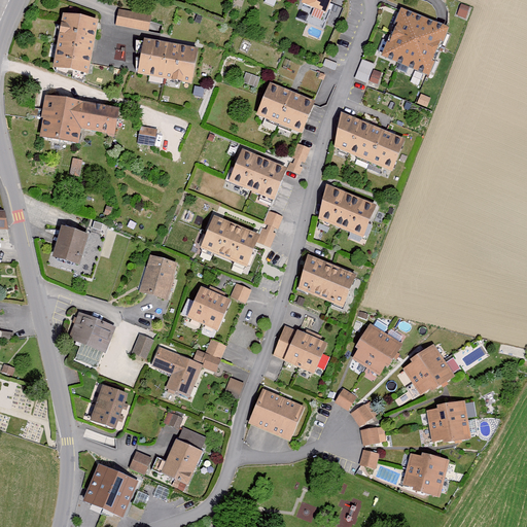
[(331,0),(304,0),(302,6),(325,15),(331,0)]
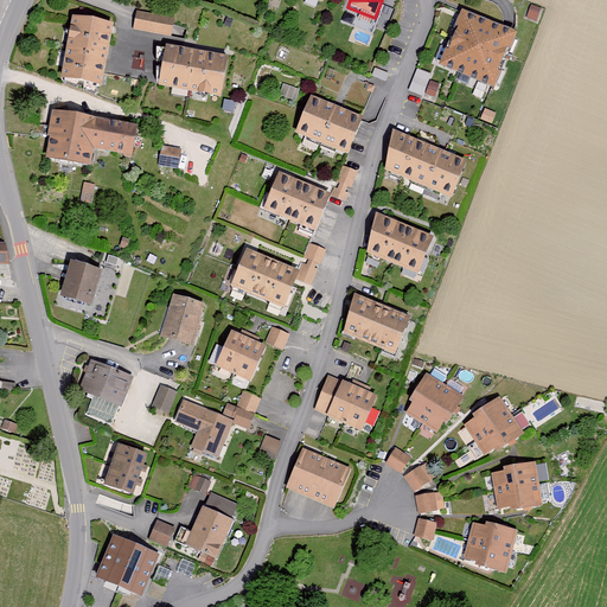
[(531,6),(526,18),(537,23),(542,10),(531,6)]
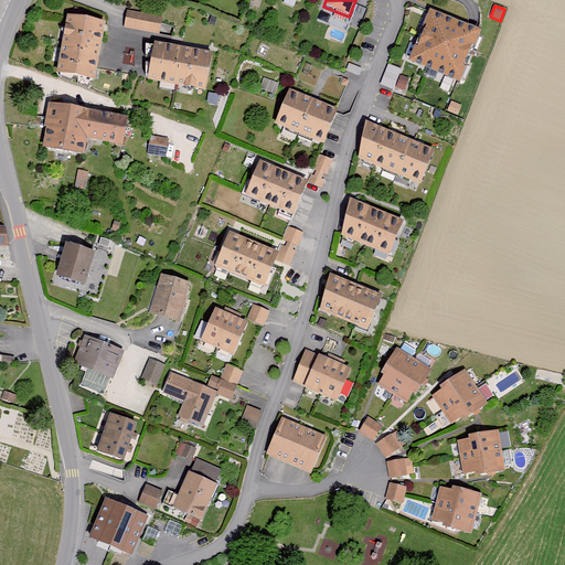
[(163,20),(127,12),(124,28),(160,35),(163,20)]
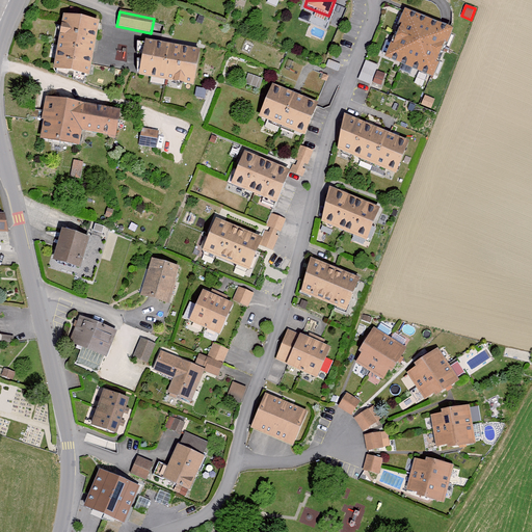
[(99,23),(65,18),(56,73),(89,79),(99,23)]
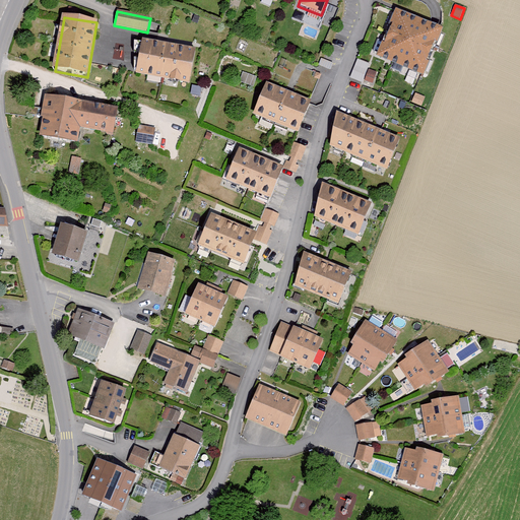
[(441,36),(396,17),(380,59),(425,77),(441,36)]
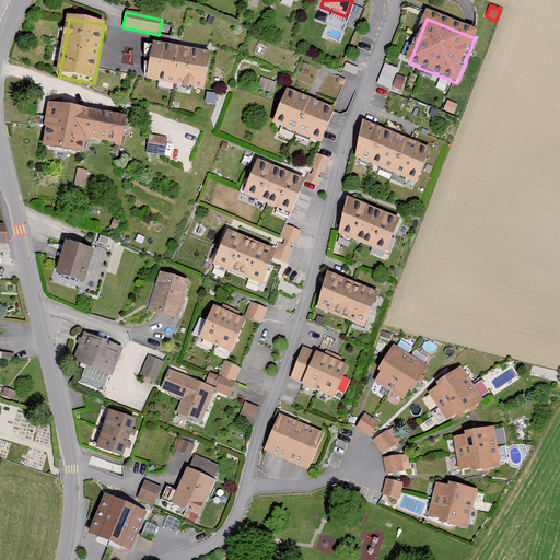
[(210,58),(153,48),(147,81),(203,92),(210,58)]
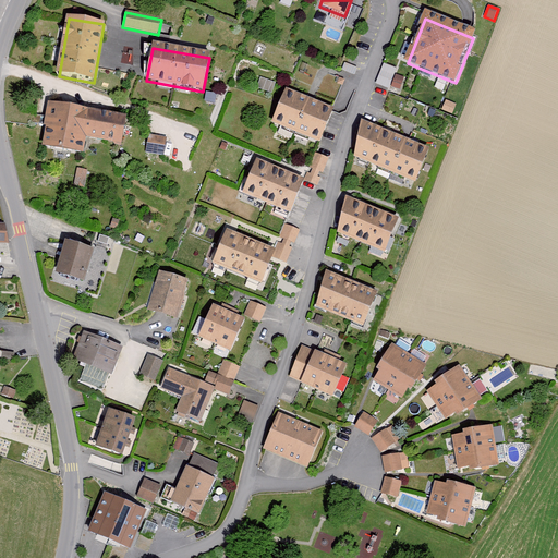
[(384,65),(376,85),(389,91),(390,87),(400,91),(404,79),(395,74),(397,70),(384,65)]
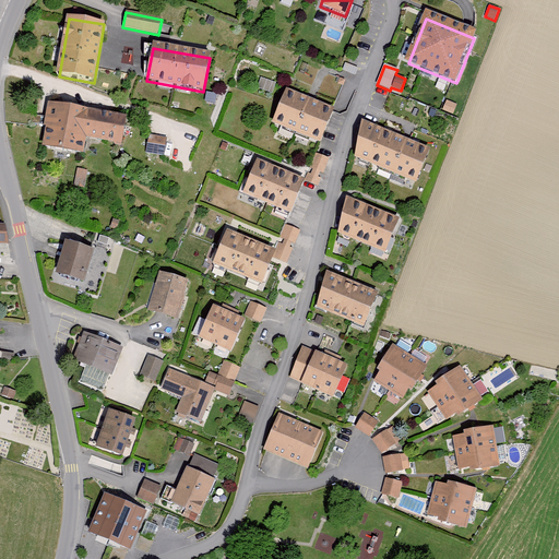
[(334,106),(286,87),(273,118),(321,138),(334,106)]
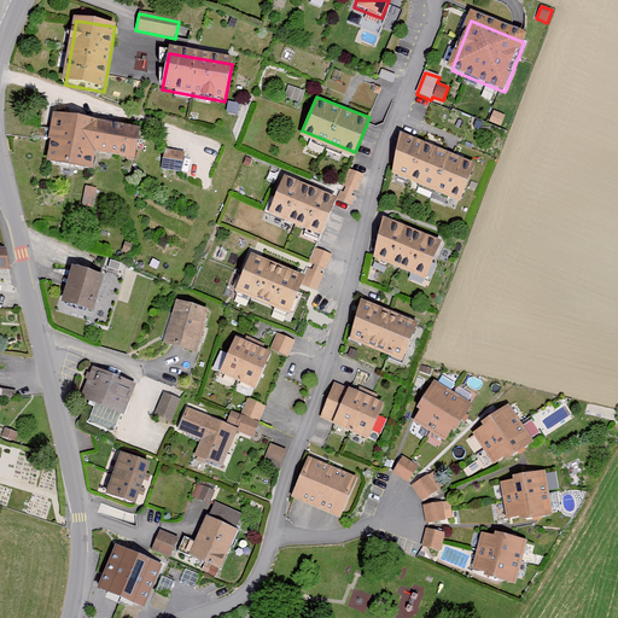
[(494,114),(489,122),(501,127),(505,118),(494,114)]
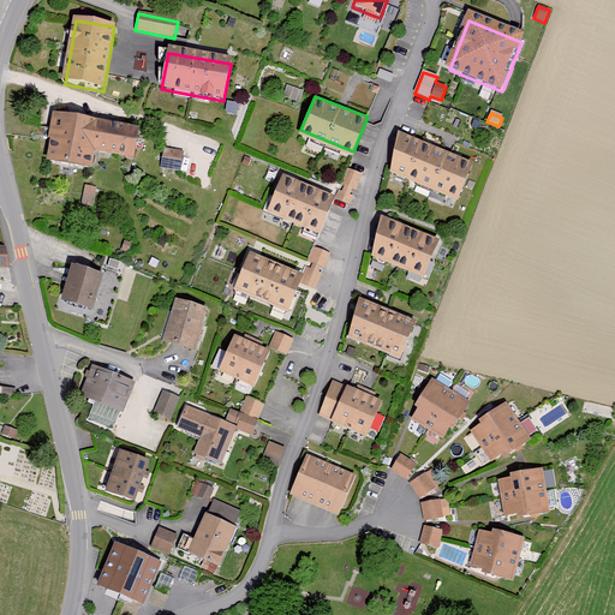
[(139,129),(58,115),(49,165),(91,172),(94,155),(133,162),(139,129)]
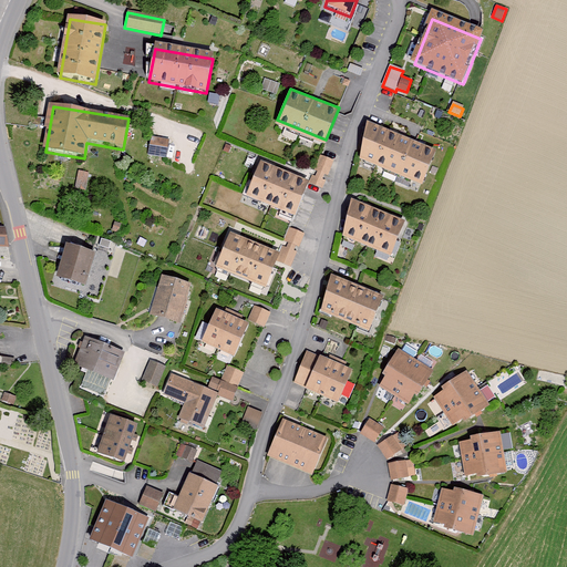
[(435,147),(368,120),(360,155),(422,179),(435,147)]
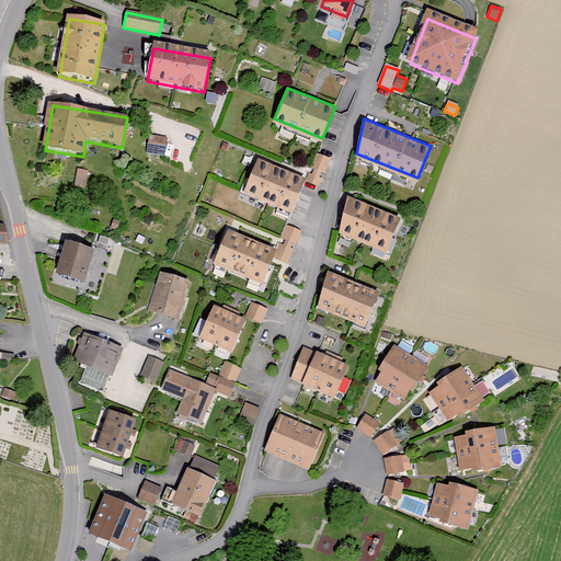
[(150,136),(146,155),(164,158),(168,139),(150,136)]
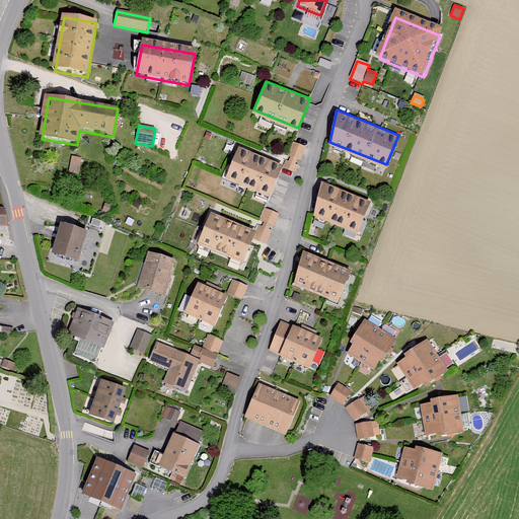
[(306,146),(293,141),(283,166),(295,171),(306,146)]
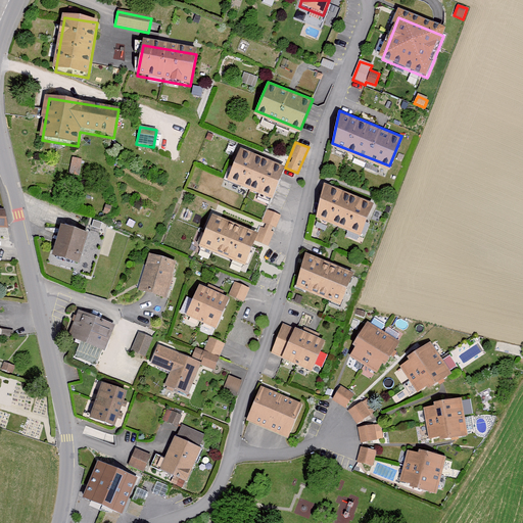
[(284,167),(241,147),(239,151),(236,158),(228,177),(271,196),(279,178),(282,171),(284,167)]
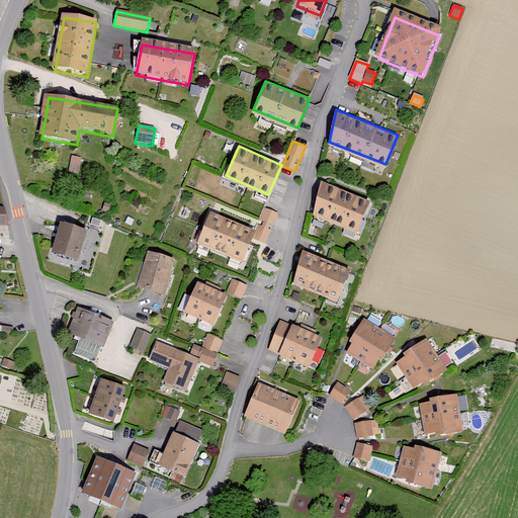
[(72,158),(69,172),(78,174),(82,160),(72,158)]
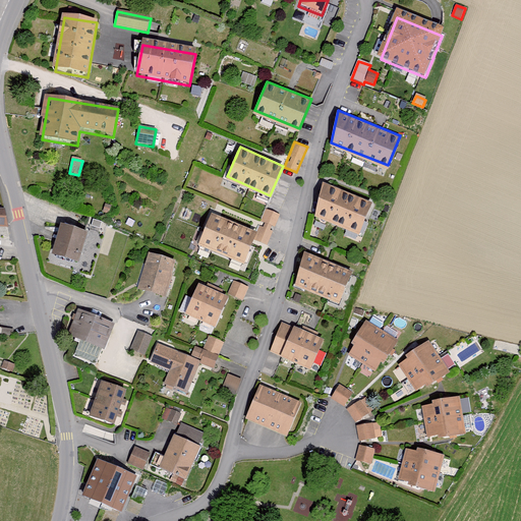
[(371,201),(323,182),(314,215),(360,232),(371,201)]
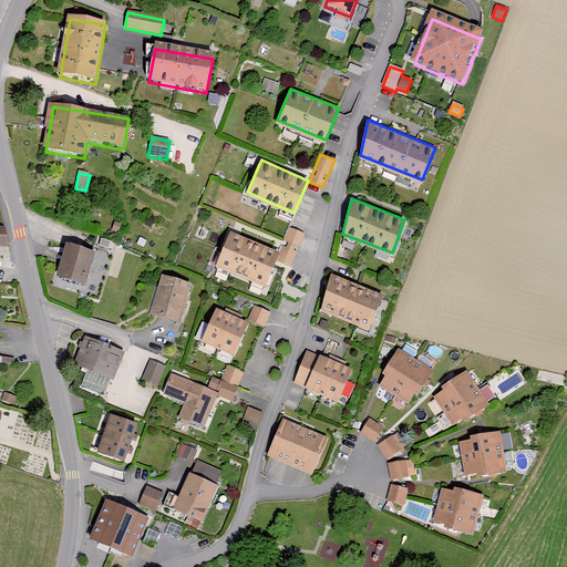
[(305,233),(290,226),(276,259),(291,266),(305,233)]
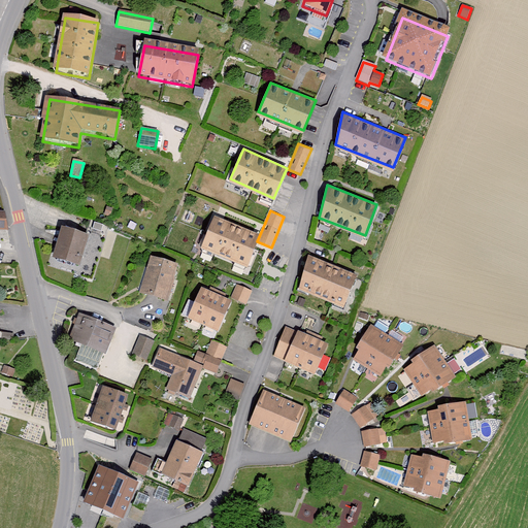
[(259,234),(216,215),(213,219),(210,227),(202,244),(245,264),(255,244),(258,238),(259,234)]
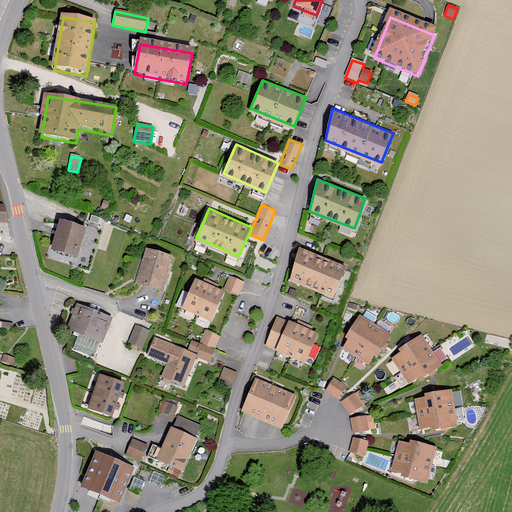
[(92,214),(90,221),(98,223),(100,216),(92,214)]
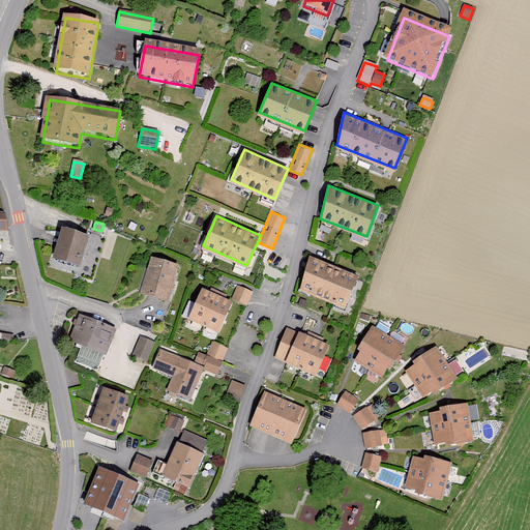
[(89,233),(62,225),(54,256),(80,263),(89,233)]
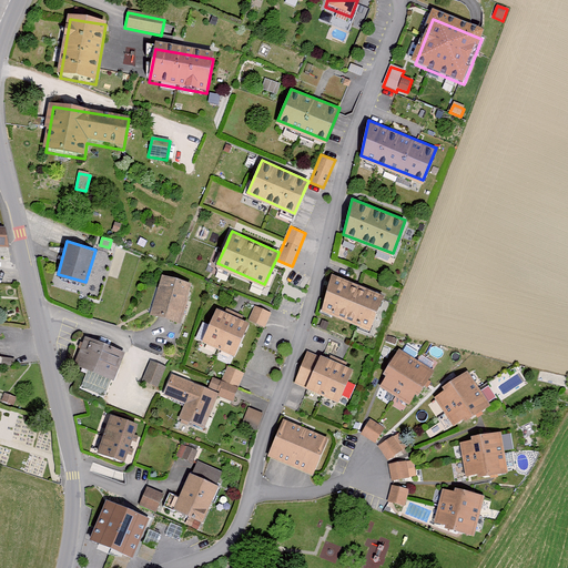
[(191,283),(163,274),(152,312),(180,321),(191,283)]
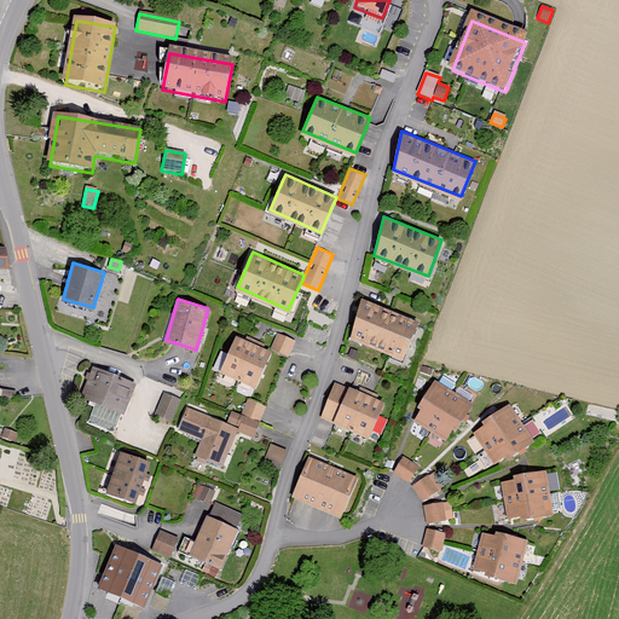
[(381,307),(362,299),(351,335),(404,357),(418,324),(399,316),(391,311),(381,307)]
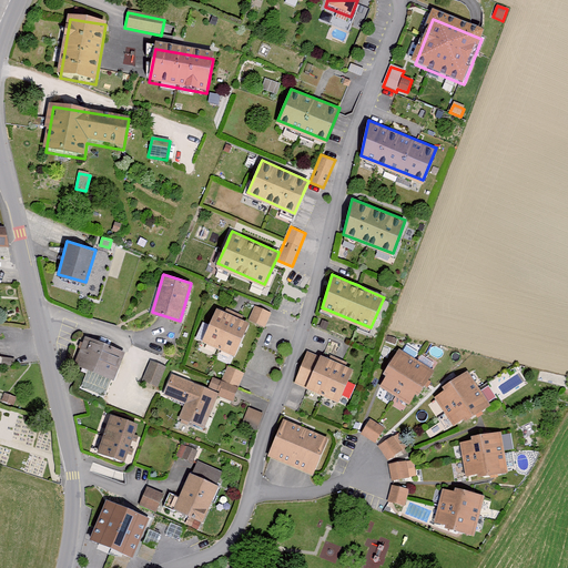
[(272,312),(255,305),(249,320),(265,326),(272,312)]
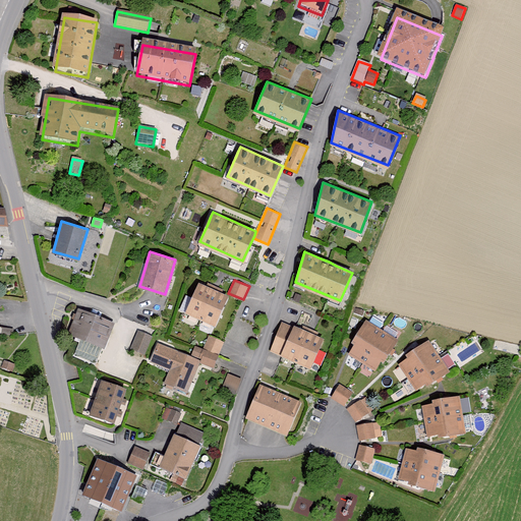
[(212,288),(200,284),(187,314),(215,327),(228,295),(219,292),(212,288)]
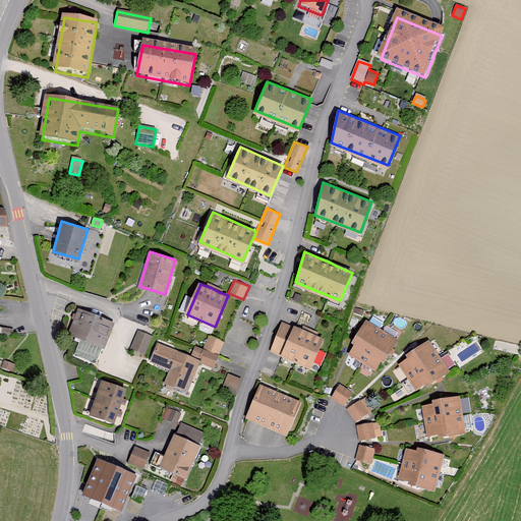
[(77,308),(67,333),(106,347),(114,323),(77,308)]
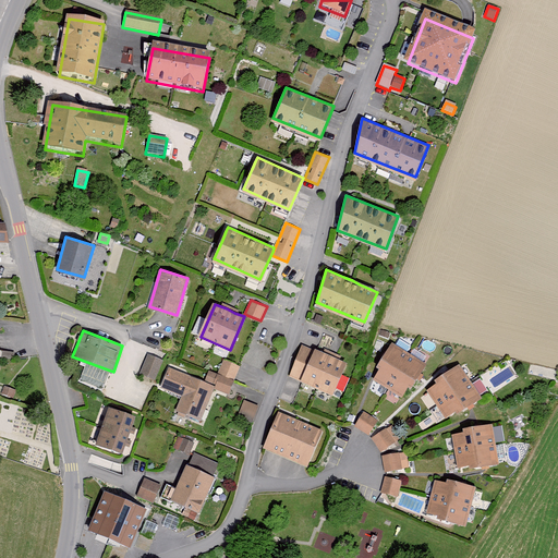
[(426,363),(391,341),(385,352),(376,365),(379,367),(374,376),(403,393),(409,385),(412,386),(419,375),(426,363)]
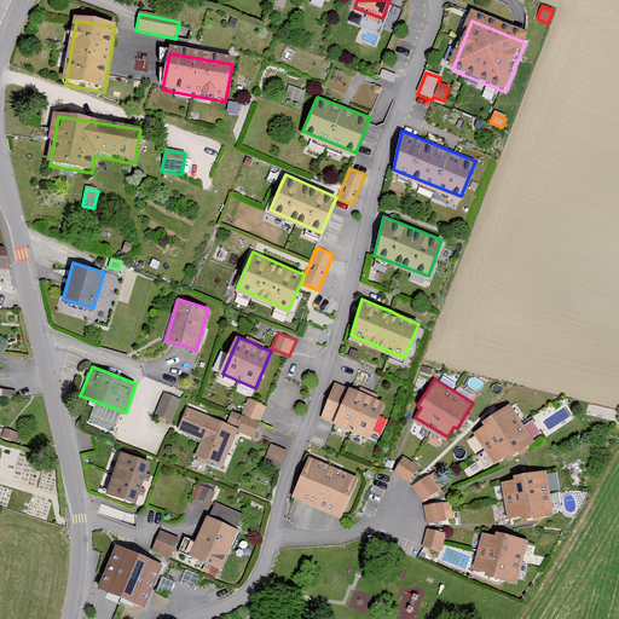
[(360,392),(335,382),(320,418),(369,439),(385,403),(374,398),(360,392)]
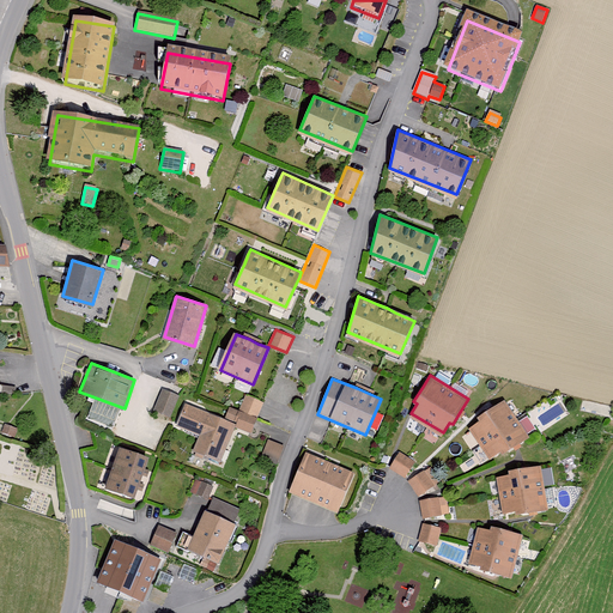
[(180,395),(163,388),(153,410),(170,417),(180,395)]
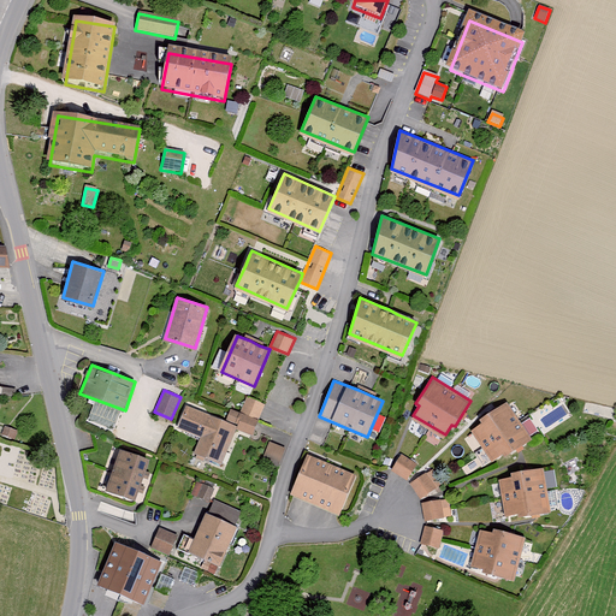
[(265,404),(248,397),(242,413),(260,419),(265,404)]
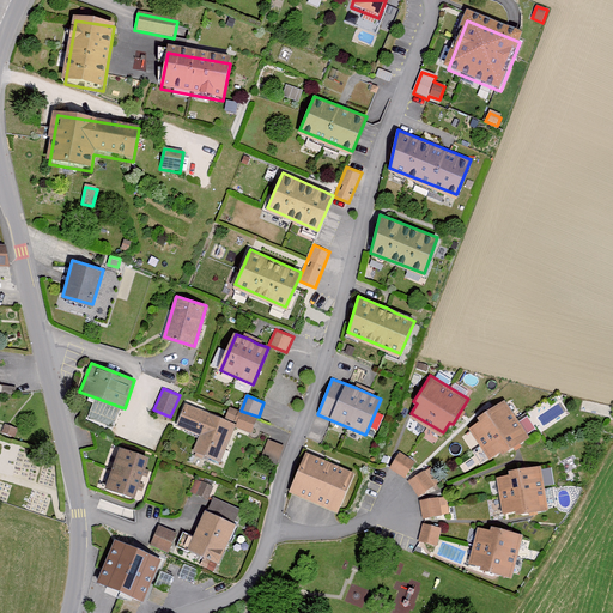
[(528,437),(504,399),(492,406),(478,416),(481,420),(471,428),(490,456),(501,449),(503,454),(517,444),(528,437)]
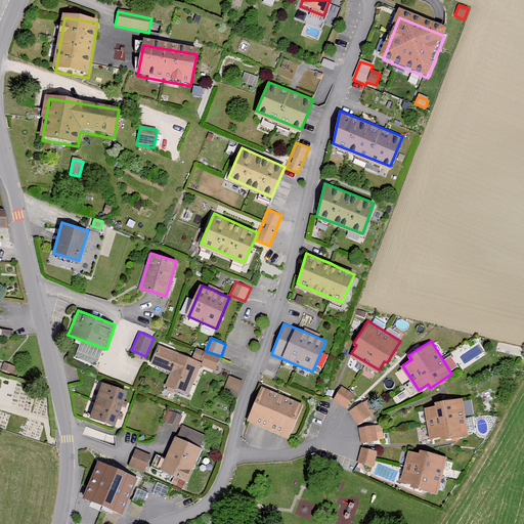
[(201,360),(161,345),(154,362),(174,370),(169,384),(187,391),(201,360)]
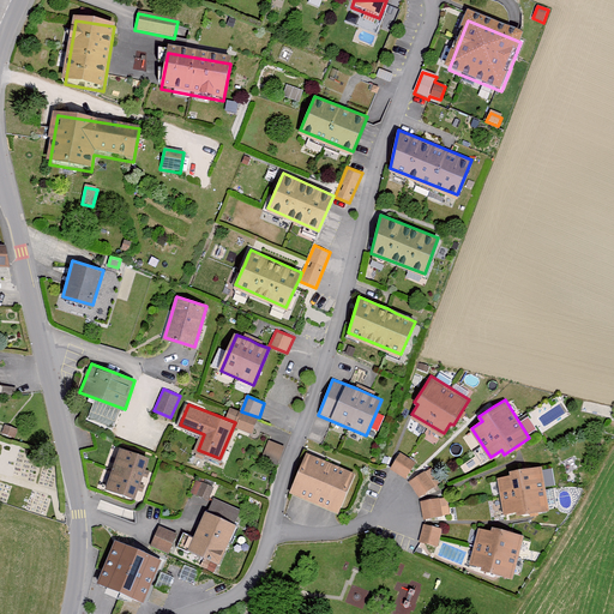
[(253,432),(259,417),(241,411),(235,426),(253,432)]
